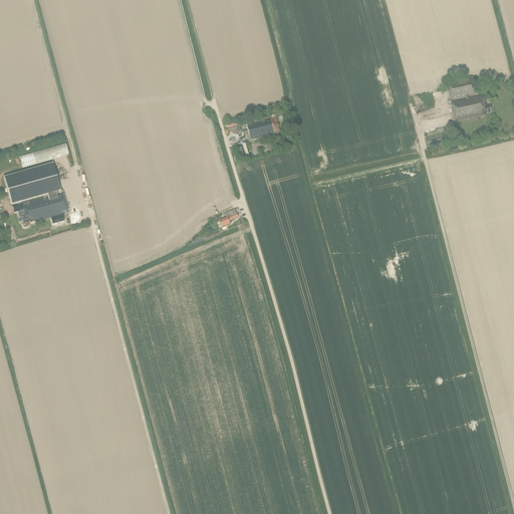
[(492,112),(490,106),(487,107),(484,95),(469,98),(469,97),(478,95),(474,77),(447,83),(456,121),(480,117),(484,116),(483,114),(492,112)]
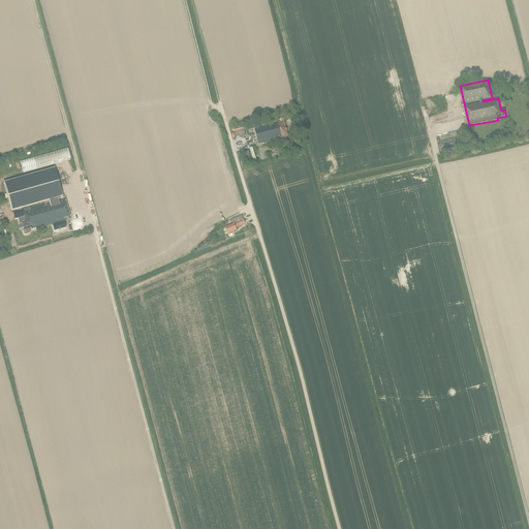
[(288,136),(284,119),(279,120),(279,122),(278,122),(282,137),(288,136)]
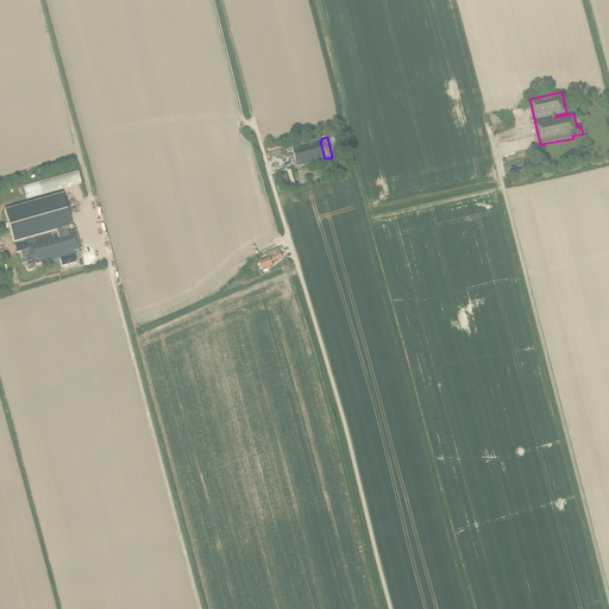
[(282,146),(269,150),(269,152),(271,159),(283,156),(281,149),(283,149),(282,146)]
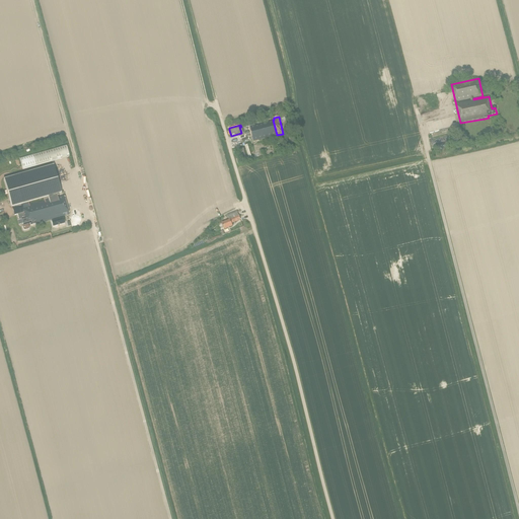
[(254,141),(261,139),(257,129),(251,130),(254,141)]
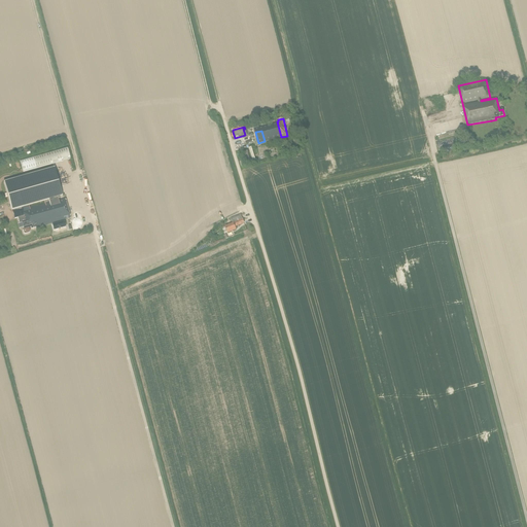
[(21,160),(24,172),(70,159),(67,146),(21,160)]
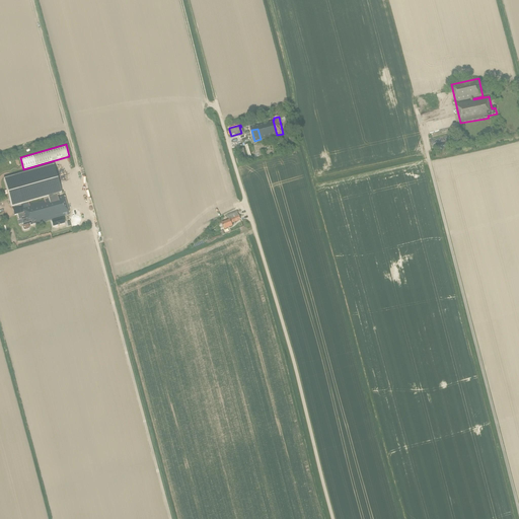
[(11,207),(12,206),(14,215),(17,214),(19,220),(22,219),(24,227),(25,228),(29,227),(29,226),(29,224),(30,223),(31,225),(32,226),(34,225),(34,224),(35,224),(70,214),(64,195),(58,197),(57,194),(62,193),(54,165),(11,177),(11,176),(10,176),(10,177),(4,179),(11,207)]
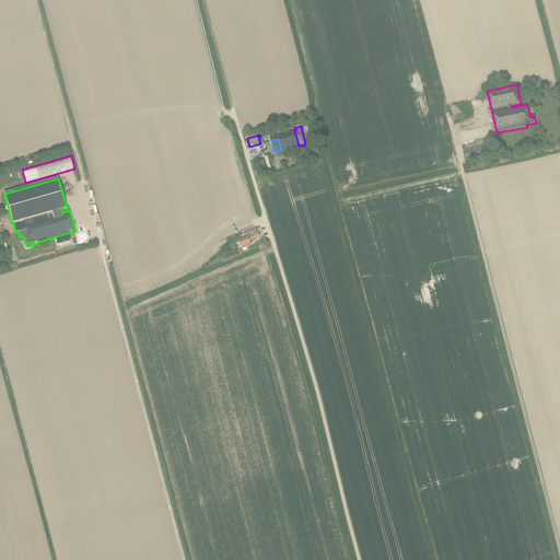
[(260,237),(257,229),(246,233),(247,237),(240,241),(242,247),(252,243),(251,241),(260,237)]
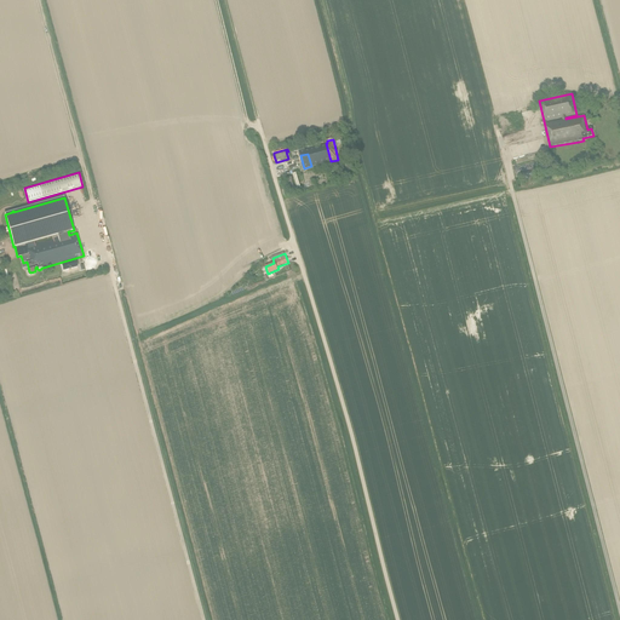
[(78,267),(76,260),(62,264),(64,270),(78,267)]
